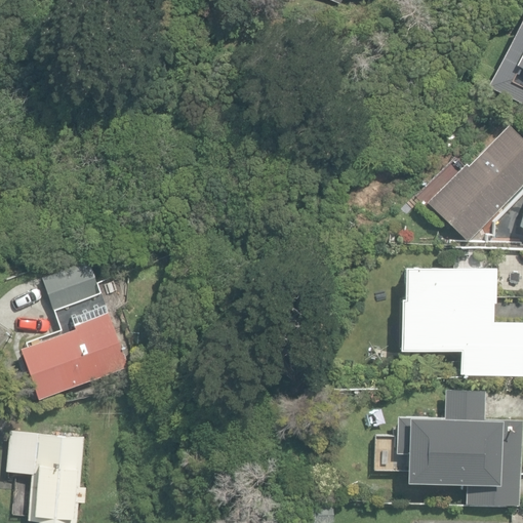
[(522,17),(521,16),(487,87),(522,105),(522,17)]
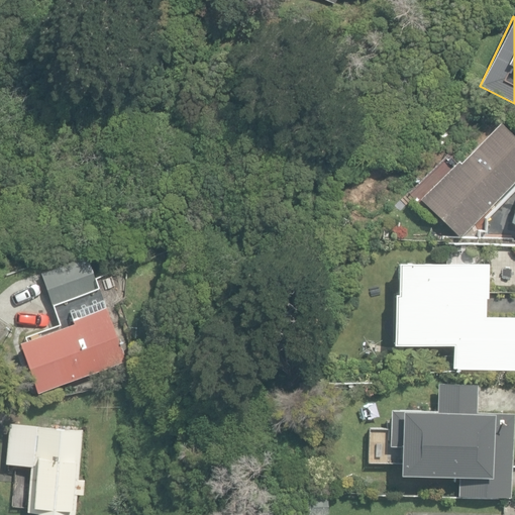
[(443,221),(460,238),(514,182),(514,137),(500,122),(459,165),(448,155),(410,194),(440,223),(443,221)]
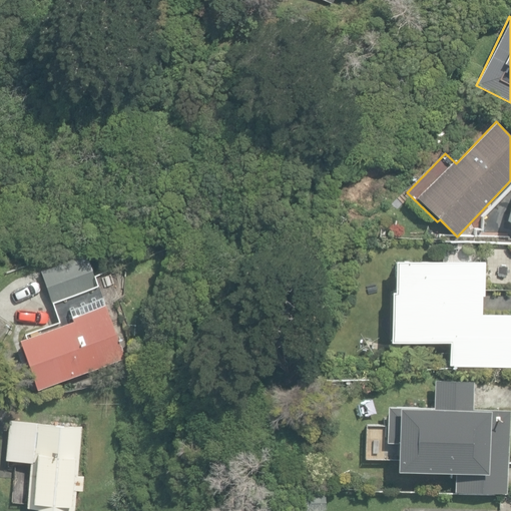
[(497,234),(510,234),(510,206),(498,206),(497,234)]
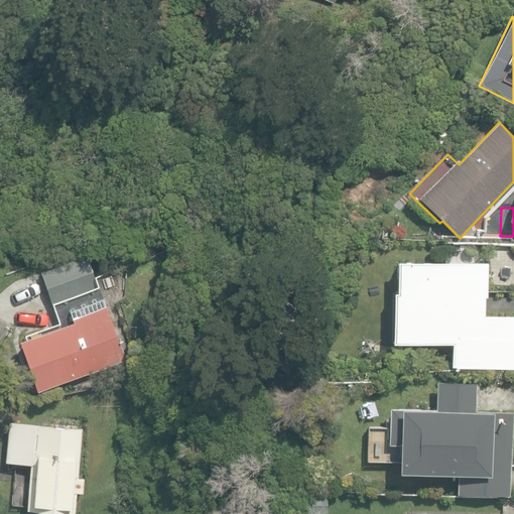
[(42,273),(53,303),(98,288),(88,257),(42,273)]
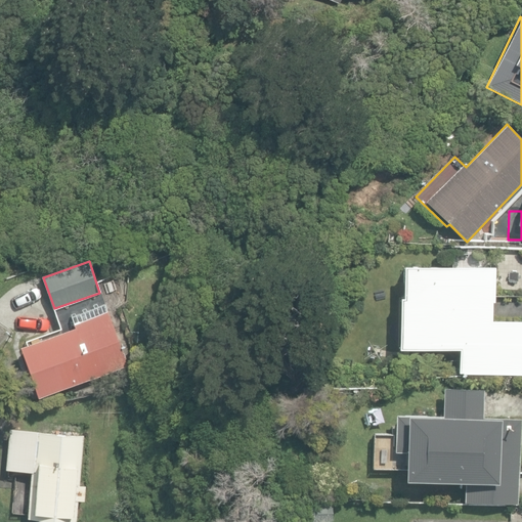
[(461,373),(521,374),(521,322),(490,322),(490,301),(493,301),(493,268),(402,267),(402,298),(398,298),(398,348),(461,349),(461,373)]
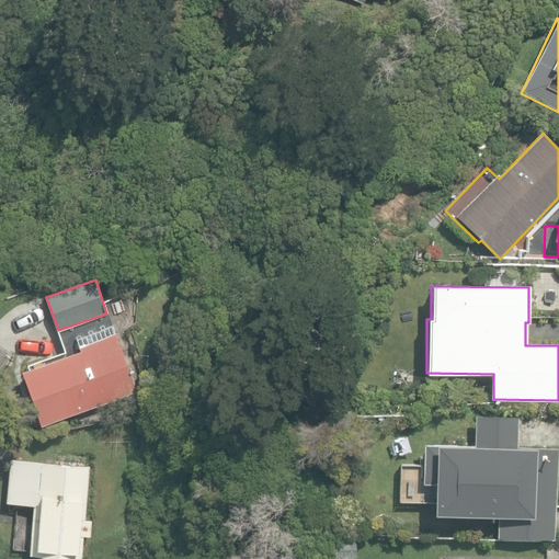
[(21,372),(40,429),(137,395),(111,316),(59,333),(67,356),(21,372)]
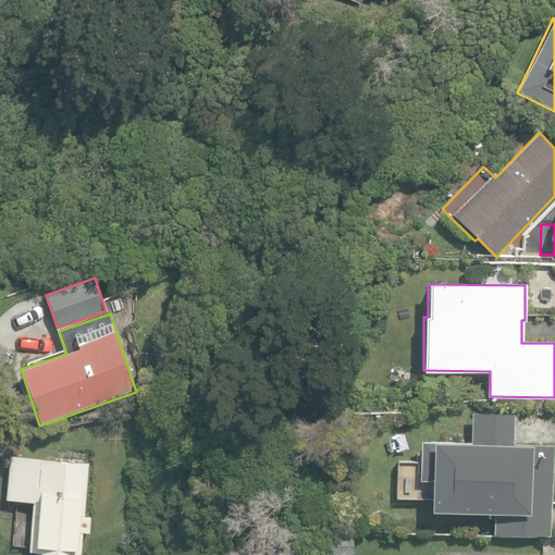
[(494,535),(552,538),(554,446),(514,445),(515,415),(472,412),(472,443),(421,441),(420,480),(430,480),(429,510),(495,513),(494,535)]
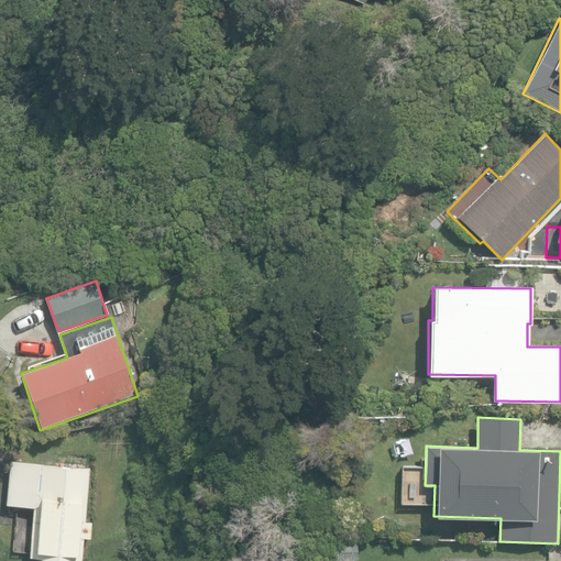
[(29,558),(55,560),(81,560),(84,541),(91,541),(94,521),(85,520),(90,470),(11,461),(6,506),(34,508),(29,558)]
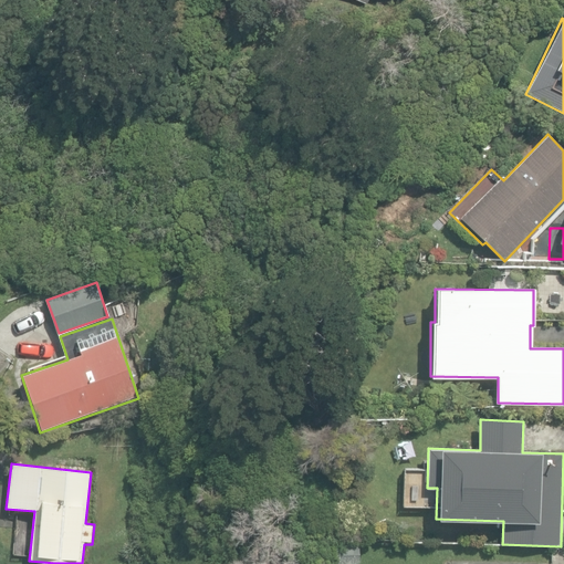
All buildings are outlined.
